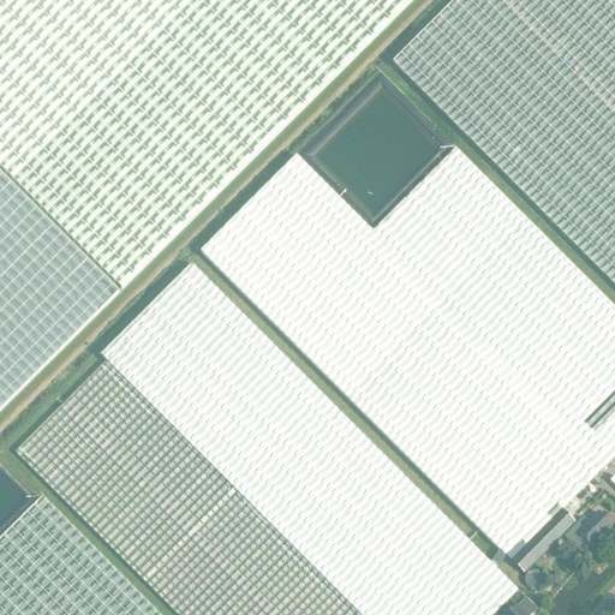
[(0,0),(0,167),(123,291),(413,0),(0,0)]
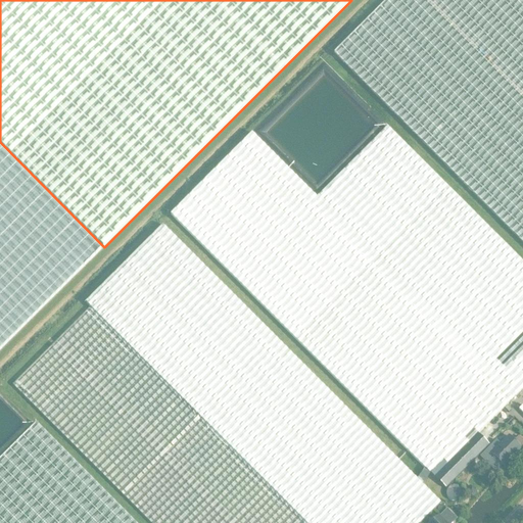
[(522,0),(385,0),(333,52),(522,243),(522,0)]
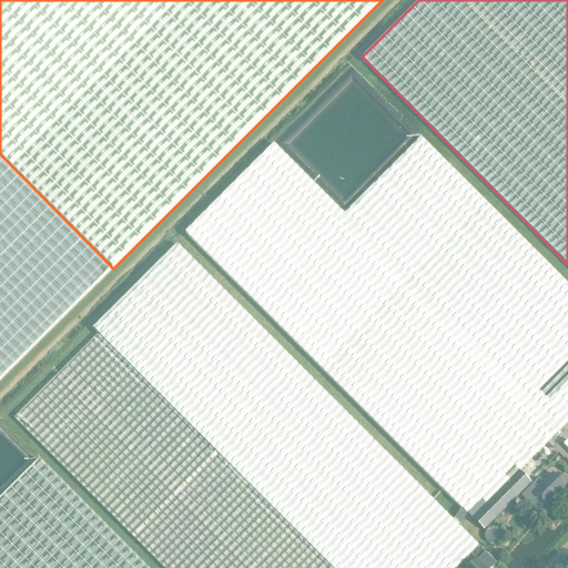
[(529,485),(527,482),(518,473),(567,422),(567,286),(419,138),(343,214),(274,145),(185,235),(190,240),(465,515),(466,514),(484,531),(529,485)]
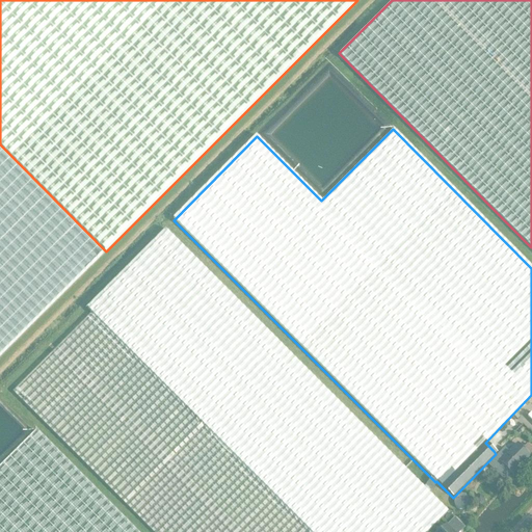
[(0,356),(103,254),(0,150),(0,356)]
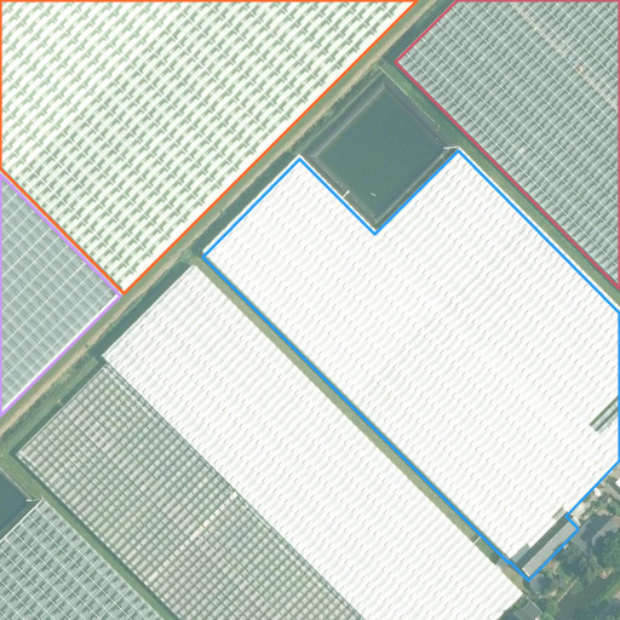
[(108,365),(362,619),(499,619),(522,598),(319,394),(199,275),(193,269),(103,359),(108,365)]
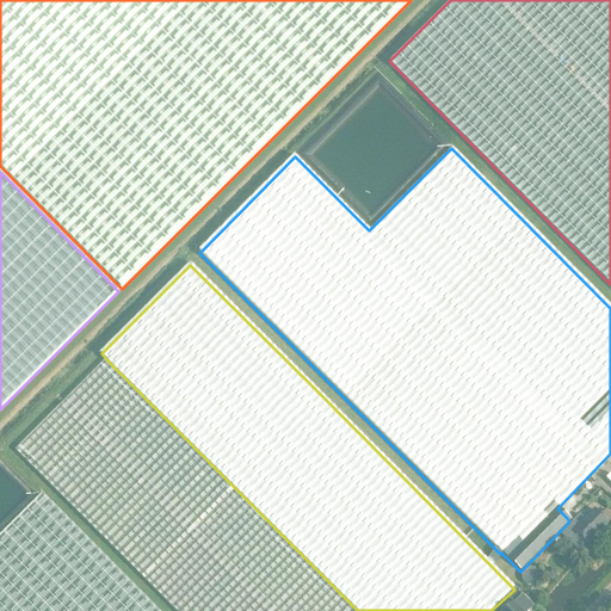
[(105,359),(14,450),(174,610),(357,610),(106,359),(102,353),(100,355),(105,359)]
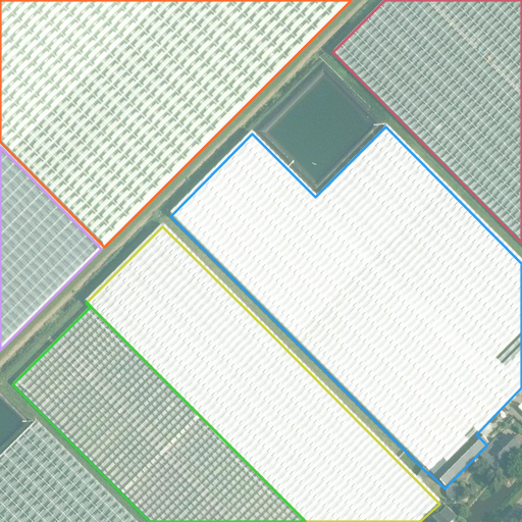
[(133,521),(36,424),(0,459),(0,521),(133,521)]
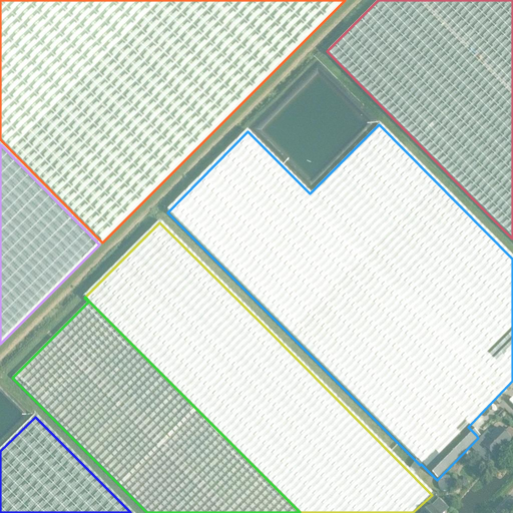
[(487,432),(470,449),(485,463),(492,457),(509,441),(503,434),(498,429),(491,436),(487,432)]
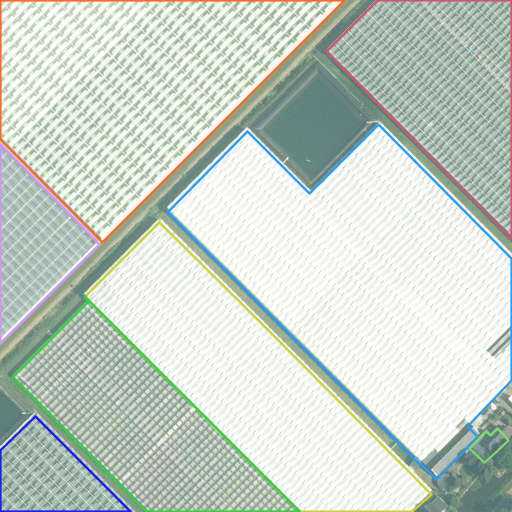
[(451,479),(450,478),(449,477),(448,477),(447,476),(446,476),(444,476),(443,476),(442,477),(441,477),(439,478),(439,479),(438,480),(437,481),(437,482),(437,484),(437,485),(437,486),(438,488),(439,489),(440,490),(441,490),(442,491),(443,491),(444,492),(446,491),(447,491),(448,491),(449,490),(450,489),(451,488),(452,487),(452,486),(452,484),(452,483),(452,482),(452,480),(451,479)]
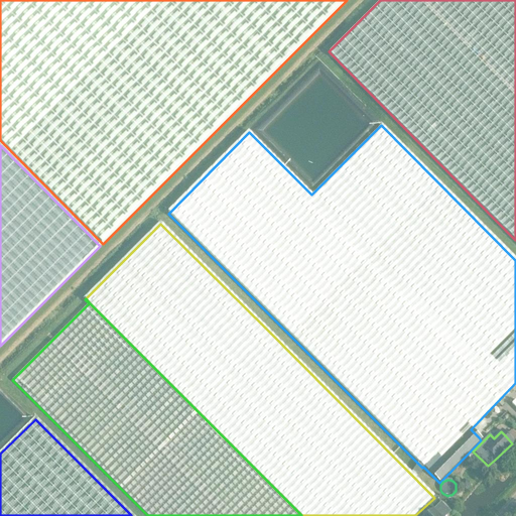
[(465,480),(461,485),(466,490),(471,485),(465,480)]
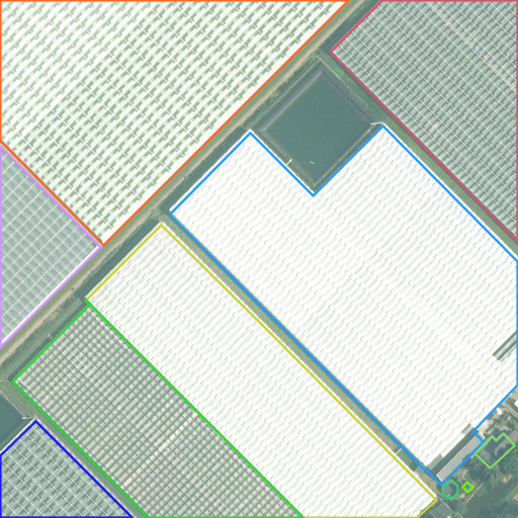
[(448,517),(452,515),(442,505),(434,513),(434,512),(428,517),(448,517)]
